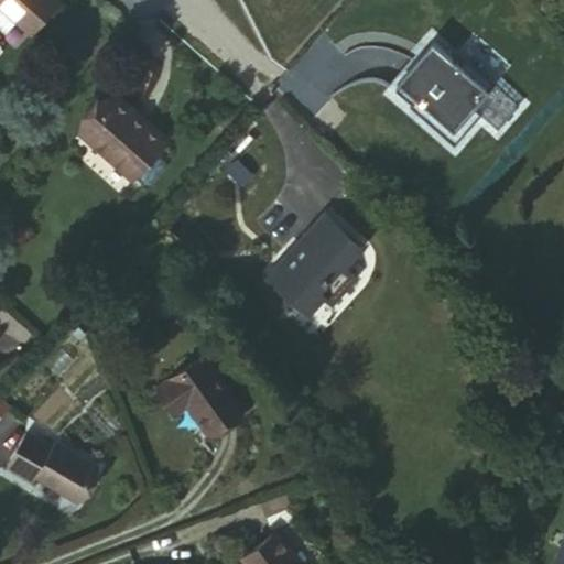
[(0,0),(0,26),(3,30),(14,17),(29,29),(53,0),(0,0)]
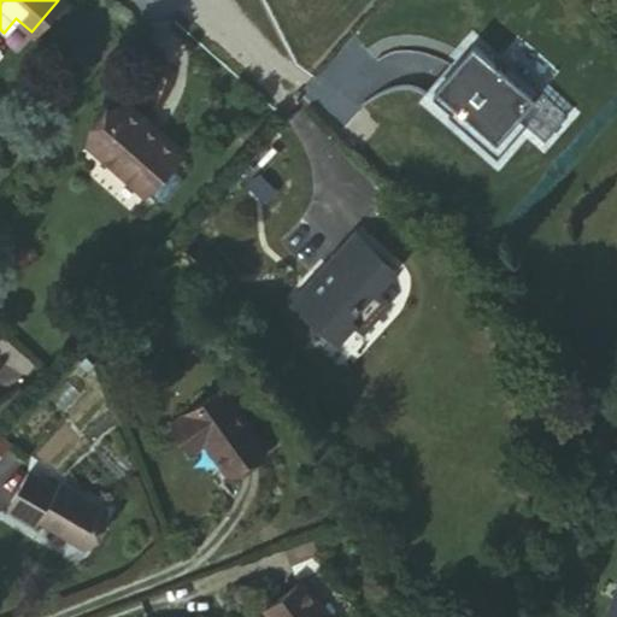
[(456,71),(460,75),(476,57),(471,52),(456,71)]
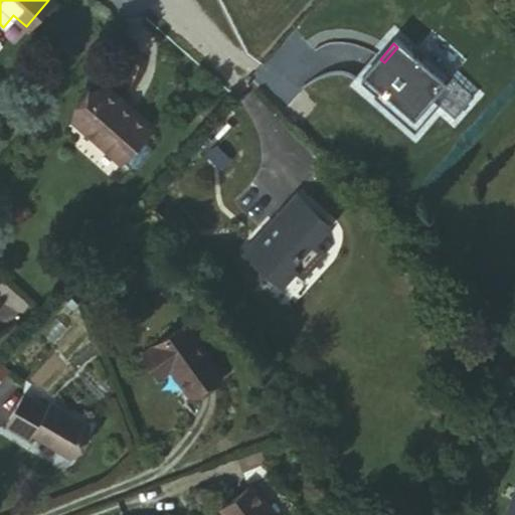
[(380,59),(358,87),(377,103),(388,90),(418,114),(443,84),(397,47),(384,62),(380,59)]
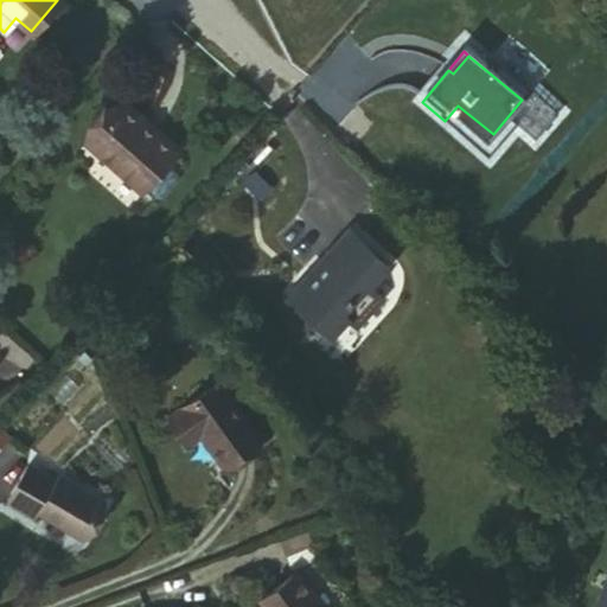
[(183,147),(126,96),(88,142),(145,191),(152,181),(163,192),(167,192),(186,170),(186,165),(174,155),(183,147)]
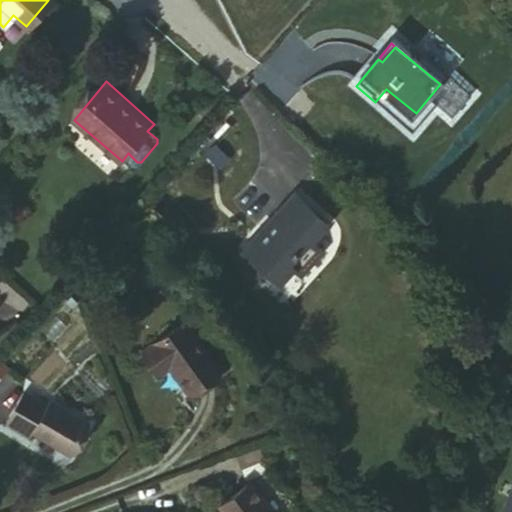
[(210,151),(202,160),(215,172),(224,163),(210,151)]
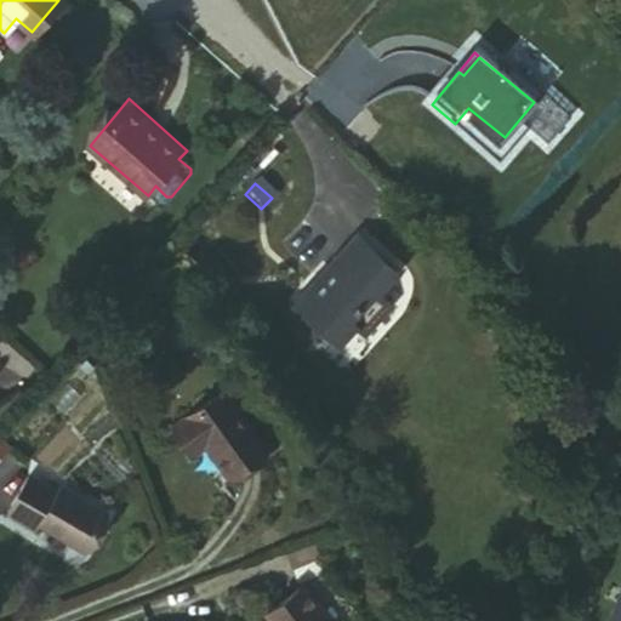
[(402,278),(358,240),(326,275),(335,281),(302,319),(341,354),(369,323),(375,330),(392,311),(381,301),(402,278)]
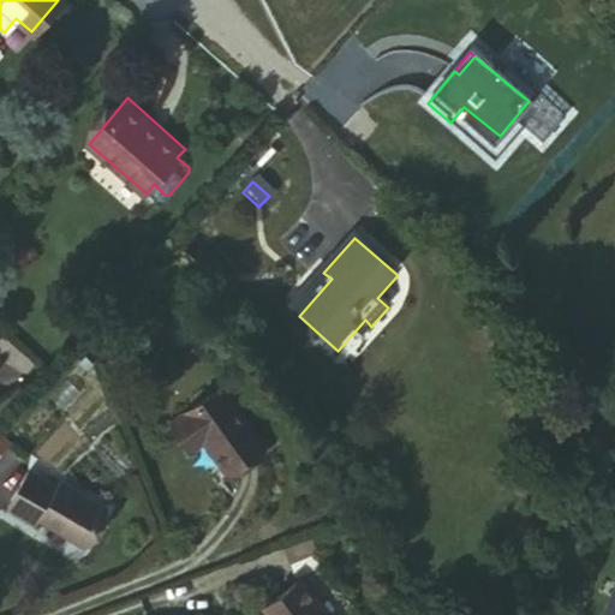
[(260,454),(218,396),(173,428),(190,451),(202,442),(228,477),(260,454)]
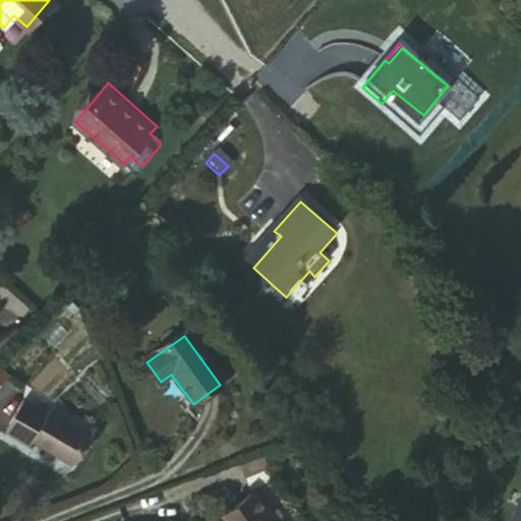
[(161,382),(147,362),(142,366),(161,389),(170,382),(189,407),(193,404),(171,374),(161,382)]
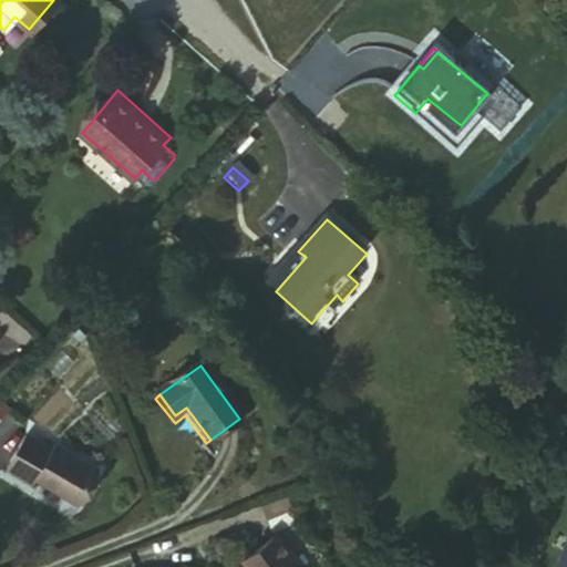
[(32,426),(13,461),(38,475),(42,468),(84,492),(103,456),(65,435),(61,442),(32,426)]
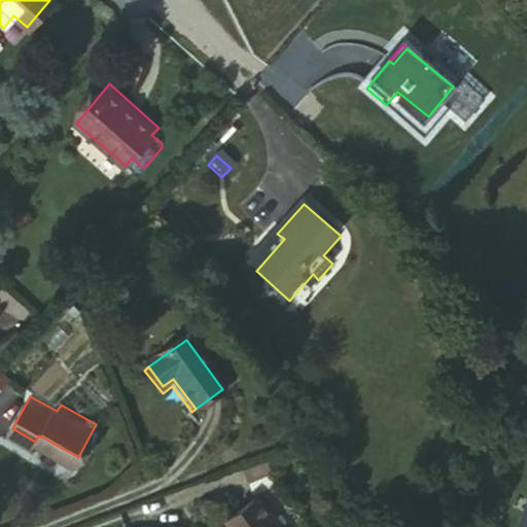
[(526,526),(526,482),(511,521),(526,526)]
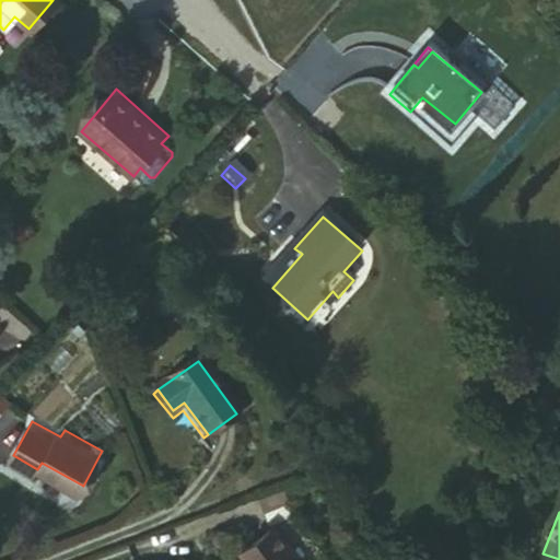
[(290,559),(267,528),(234,551),(240,559),(290,559)]
